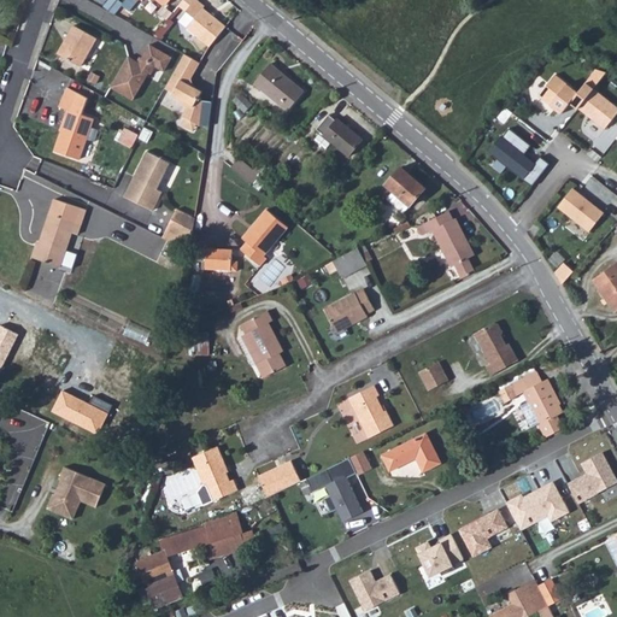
[(215,51),(230,28),(207,12),(210,10),(201,3),(192,16),(199,22),(191,31),(215,51)]
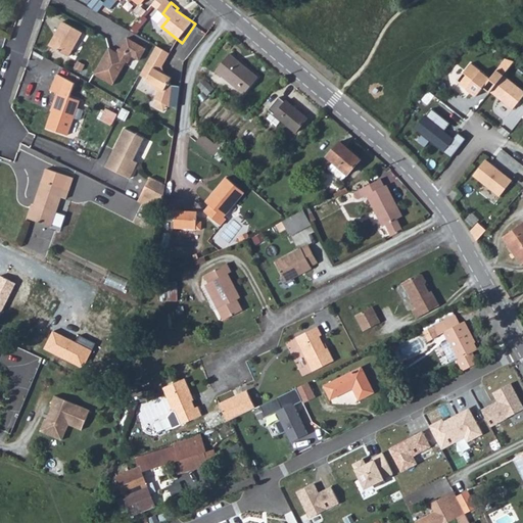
[(80,32),(60,20),(48,45),(65,55),(80,32)]
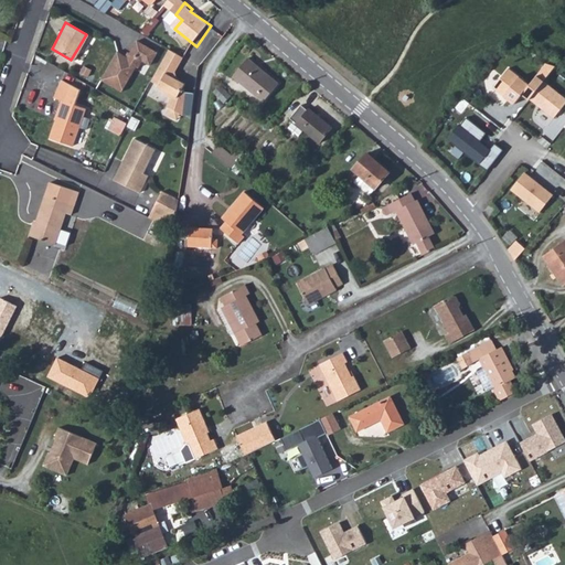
[(117,53),(99,81),(121,93),(135,67),(137,68),(141,63),(149,66),(156,53),(137,42),(126,59),(117,53)]
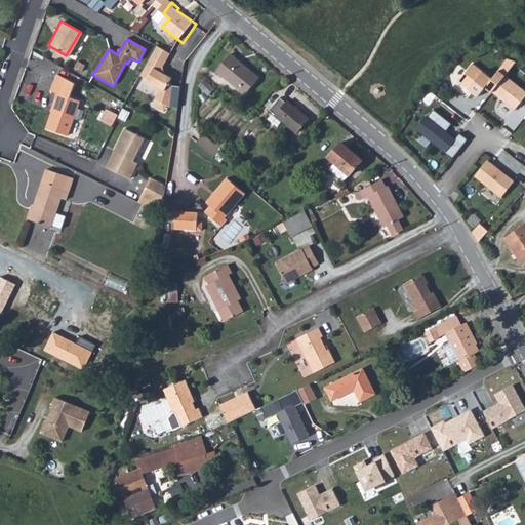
[(256,68),(227,46),(214,63),(244,85),(256,68)]
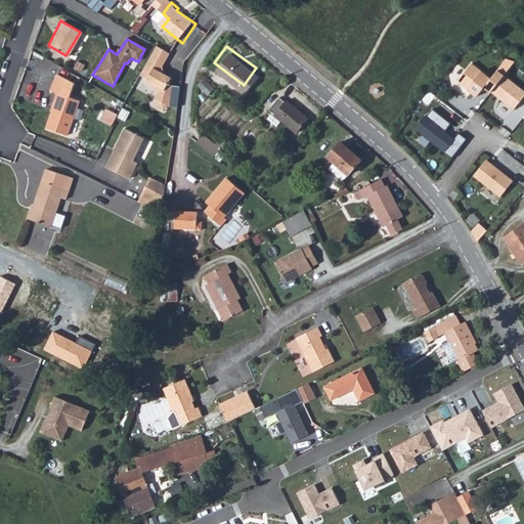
[(169,58),(156,50),(140,77),(145,81),(145,83),(151,86),(150,89),(159,94),(154,101),(156,102),(165,108),(167,110),(171,90),(167,87),(169,81),(161,77),(160,73),(169,58)]
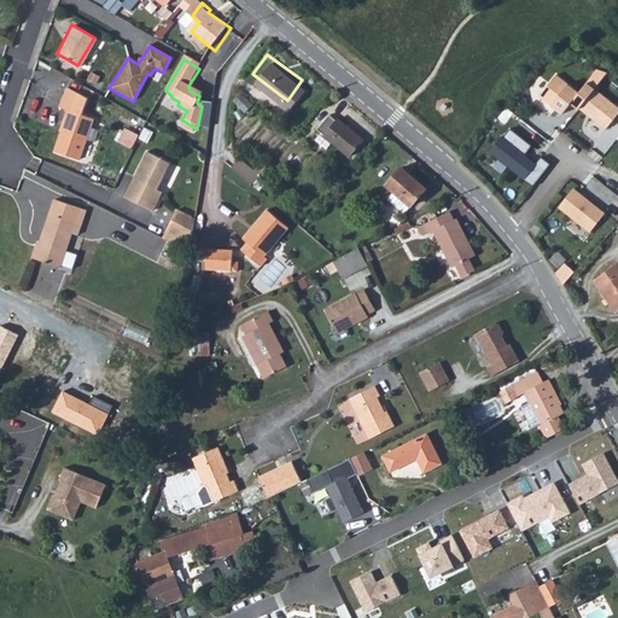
[(557,75),(540,97),(563,115),(579,93),(557,75)]
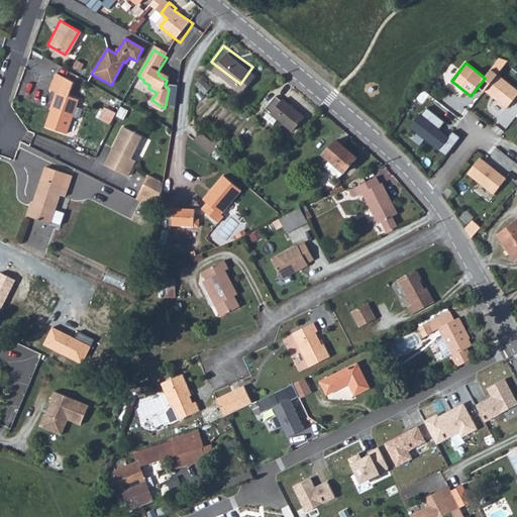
[(75,81),(58,72),(50,89),(58,92),(55,99),(58,100),(47,127),(68,134),(81,99),(72,95),(75,81)]
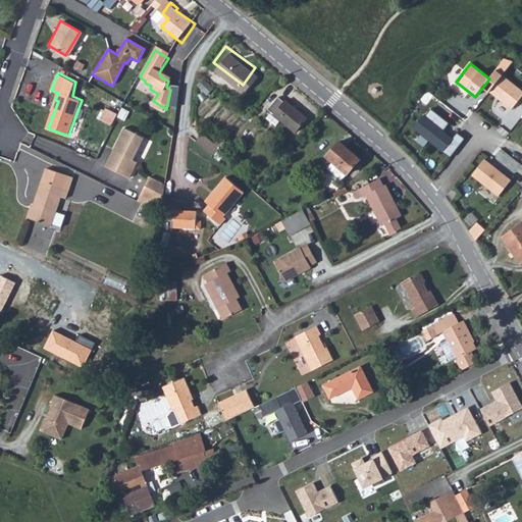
[(521,90),(503,75),(490,92),(512,109),(521,96),(521,90)]
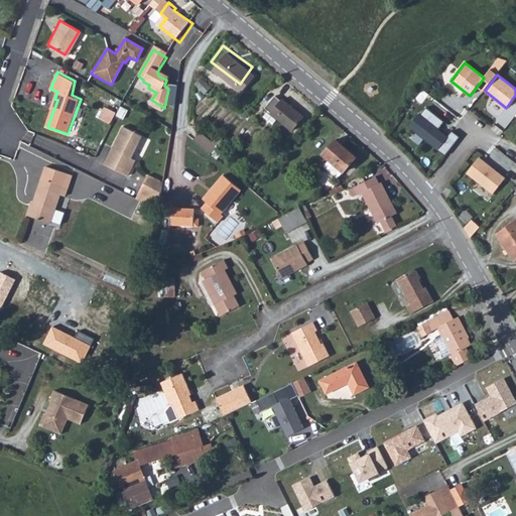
[(201,78),(195,84),(203,92),(209,86),(201,78)]
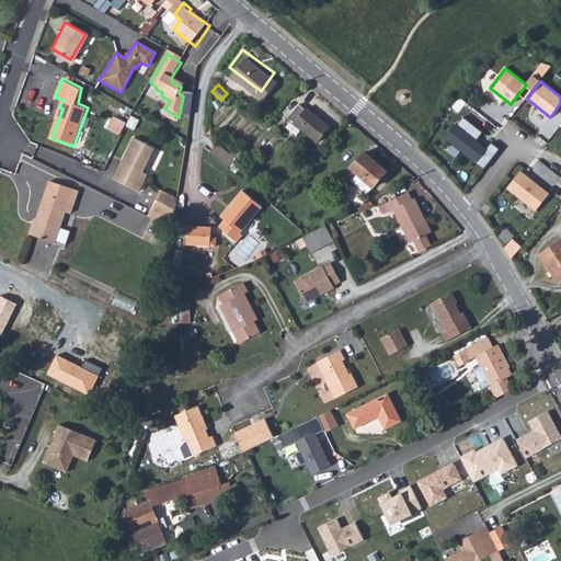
[(297,116),(308,125),(321,135),(334,119),(312,102),(309,104),(302,98),(293,111),(297,116)]
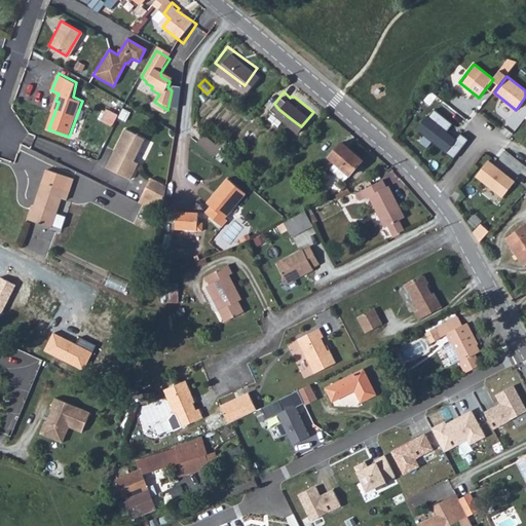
[(165,109),(156,103),(153,110),(162,115),(165,109)]
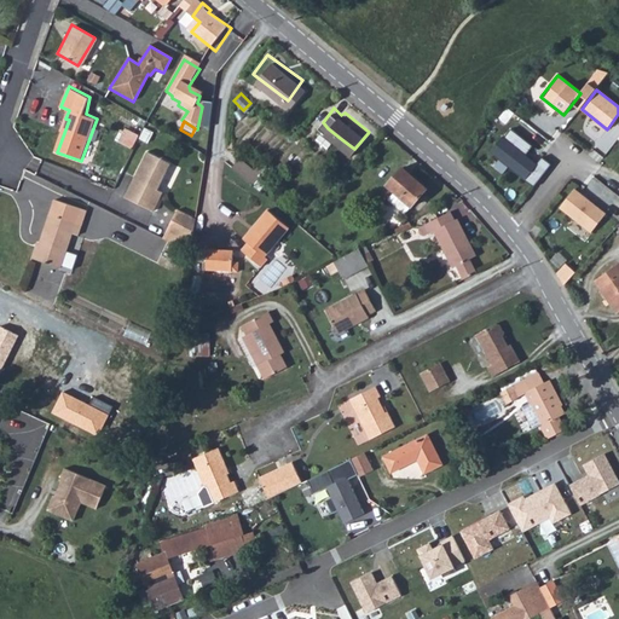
[(334,144),(340,138),(328,128),(323,136),(334,144)]
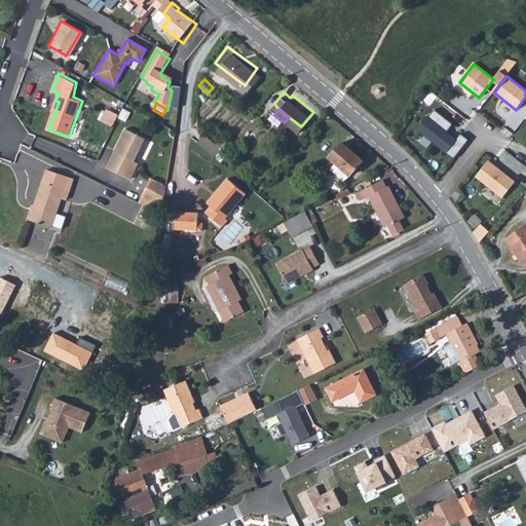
[(435,110),(428,117),(426,116),(416,129),(454,159),(470,141),(460,134),(456,140),(447,132),(453,124),(435,110)]
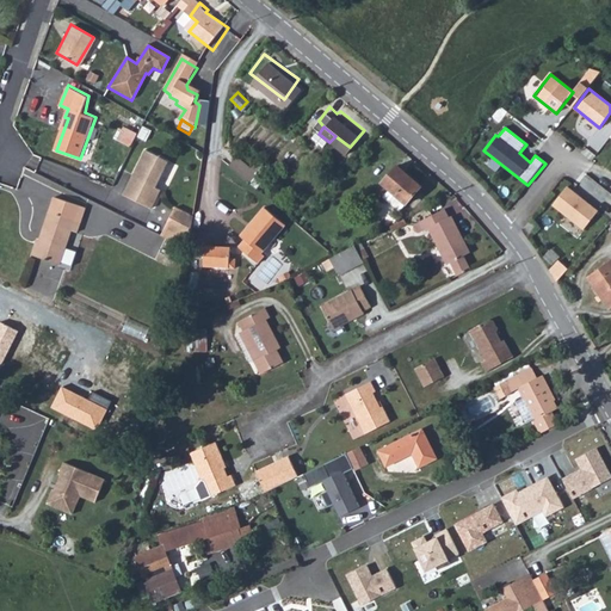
[(128,191),(127,196),(152,208),(160,190),(155,187),(170,161),(147,149),(127,189),(128,191)]
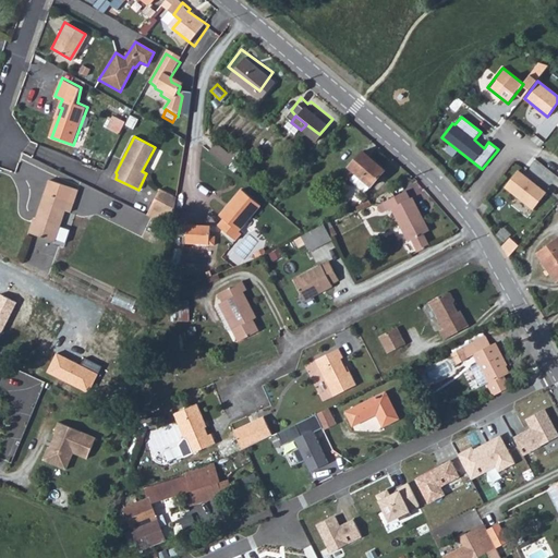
[(218,137),(211,145),(230,160),(237,152),(218,137)]
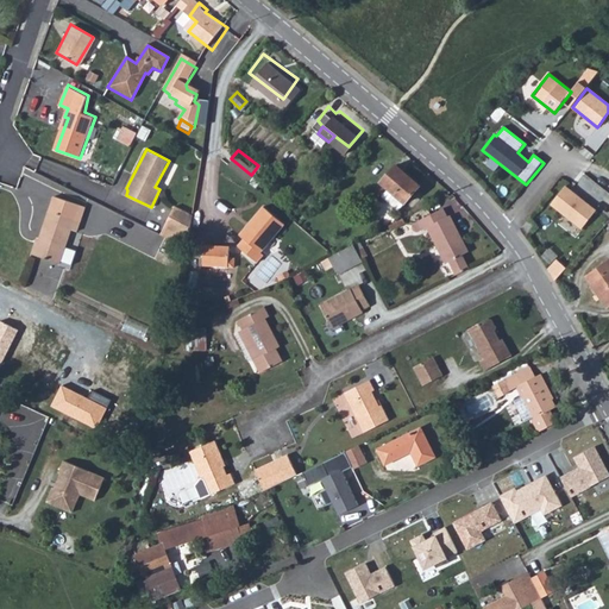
[(425,175),(397,152),(383,169),(389,175),(383,181),(405,199),(425,175)]
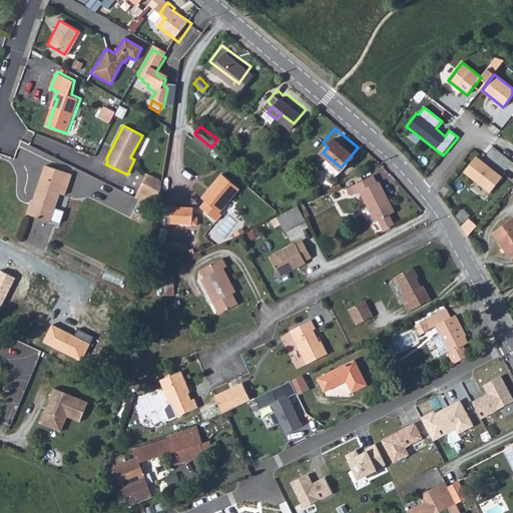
[(476,156),(464,172),(490,192),(502,177),(476,156)]
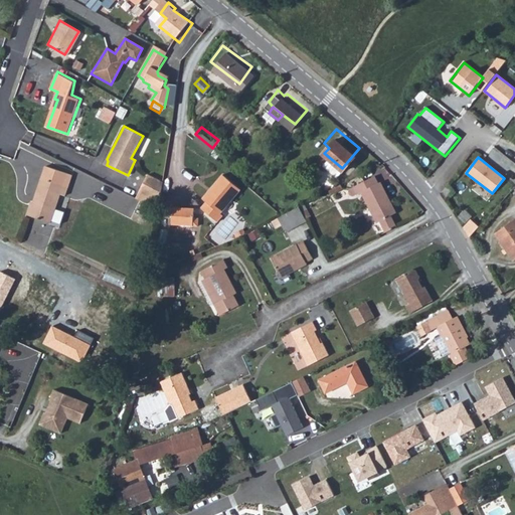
[(70,173),(45,166),(33,216),(54,221),(61,192),(66,192),(70,173)]
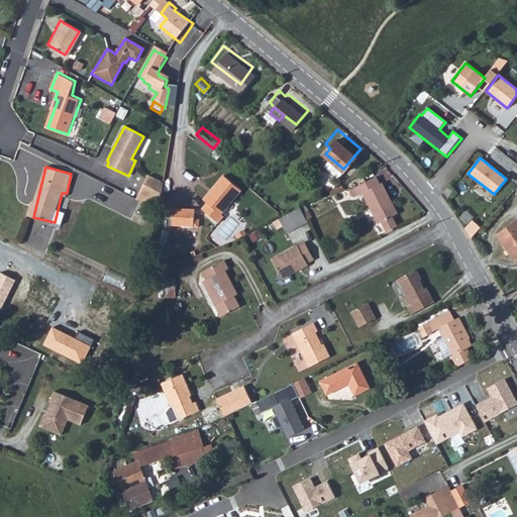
[(245,185),(226,170),(211,192),(216,198),(209,206),(221,216),(245,185)]
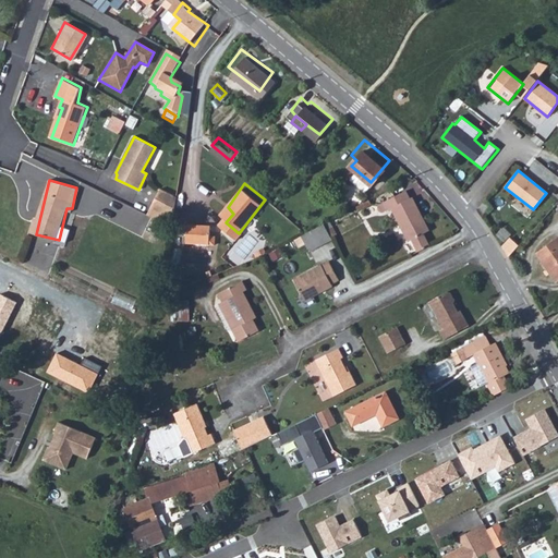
[(173,218),(177,197),(160,190),(152,207),(173,218)]
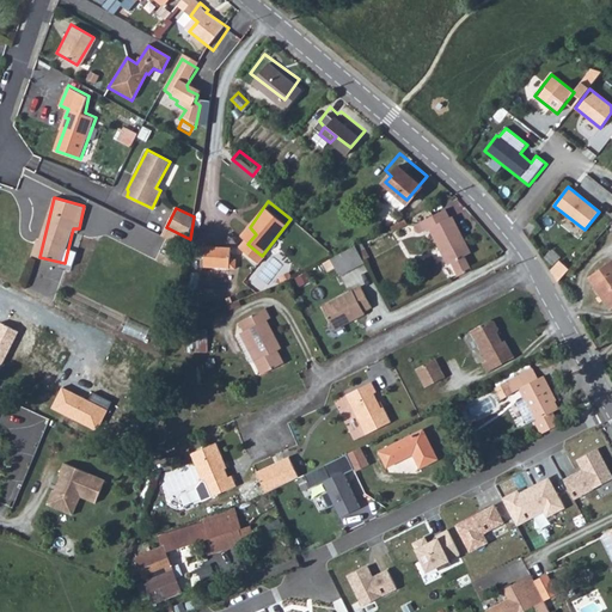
[(459,275),(472,269),(464,256),(470,252),(450,215),(447,216),(441,208),(411,226),(410,228),(416,233),(428,227),(447,263),(453,261),(459,275)]
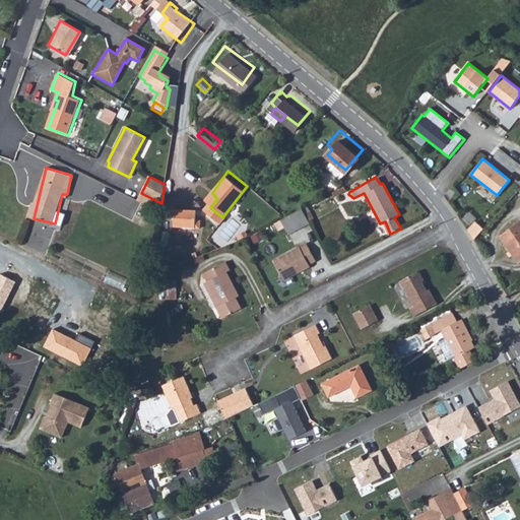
[(302,207),(281,218),(289,234),(310,222),(302,207)]
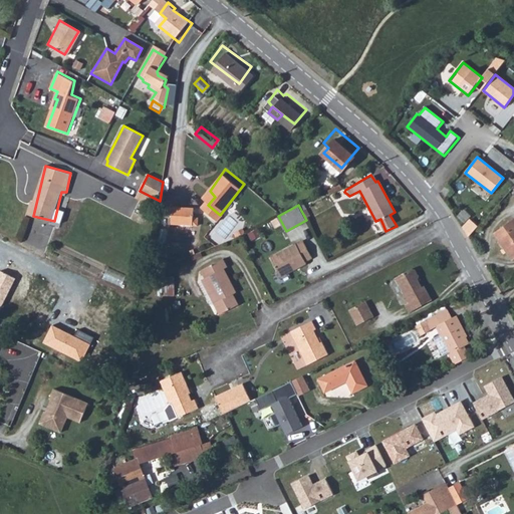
[(200,207),(176,207),(175,224),(198,225),(200,207)]
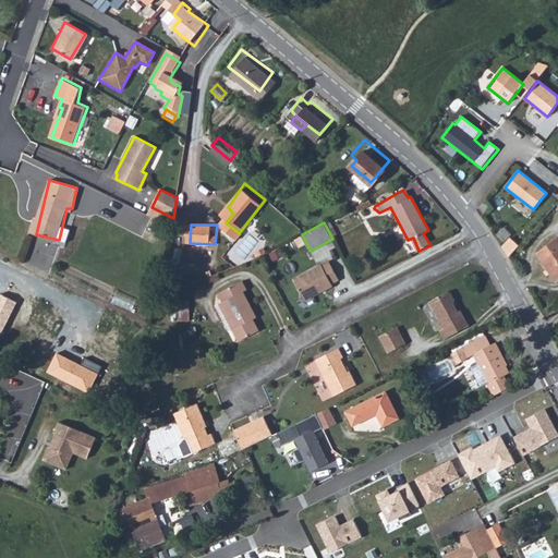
[(557,240),(538,253),(556,278),(557,276),(557,240)]
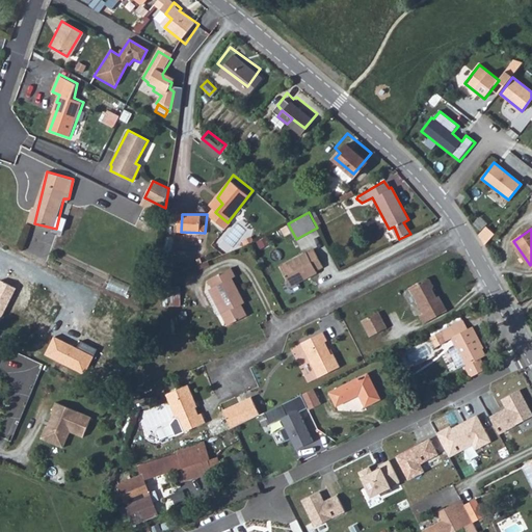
[(314,246),(280,267),(291,286),(317,271),(316,268),(324,263),(314,246)]
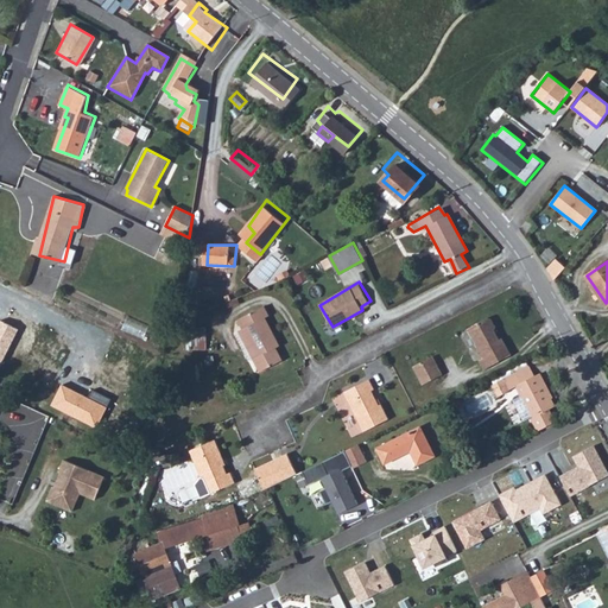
[(265,308),(238,322),(242,331),(239,334),(259,373),(280,362),(272,343),(274,341),(265,321),(270,318),(265,308)]
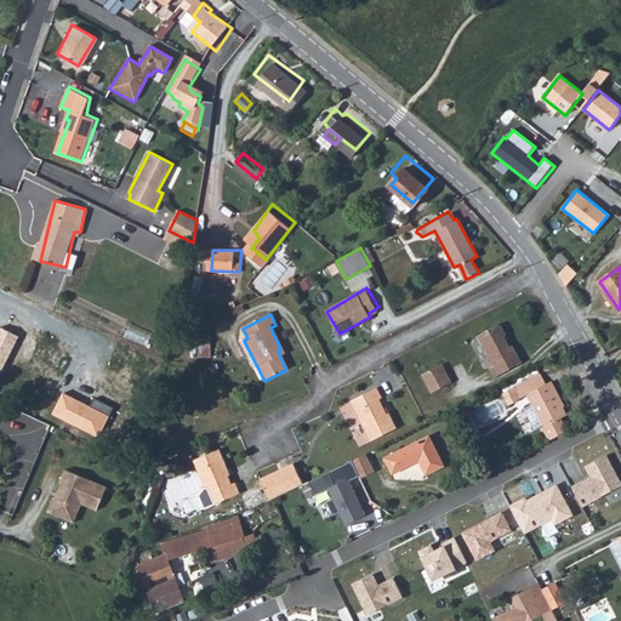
[(499,323),(478,334),(493,363),(489,364),(495,376),(524,360),(514,343),(512,346),(503,332),(507,331),(501,323),(499,323)]
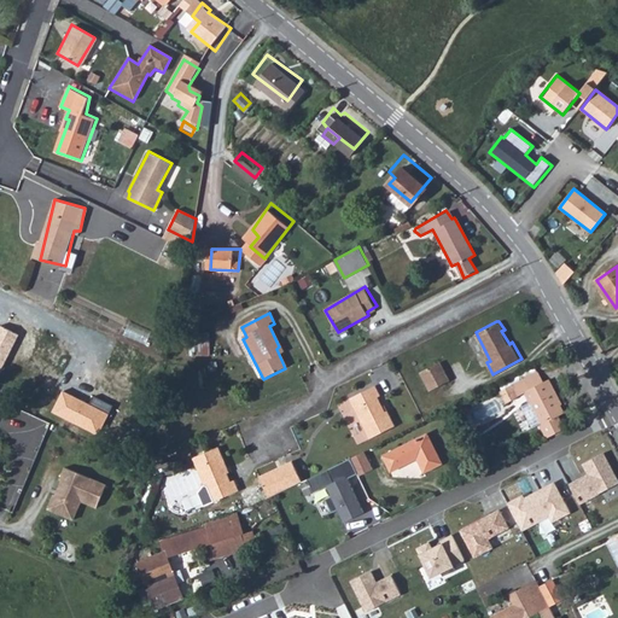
[(0,372),(1,373),(19,334),(0,325),(0,372)]
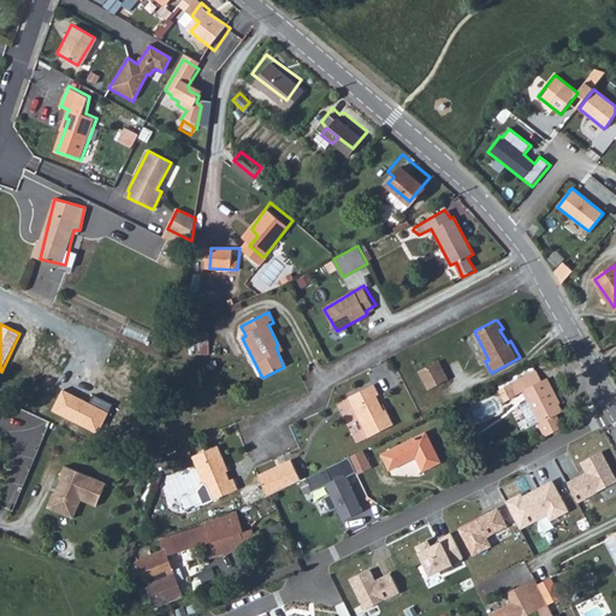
[(438,360),(418,369),(430,390),(449,379),(438,360)]
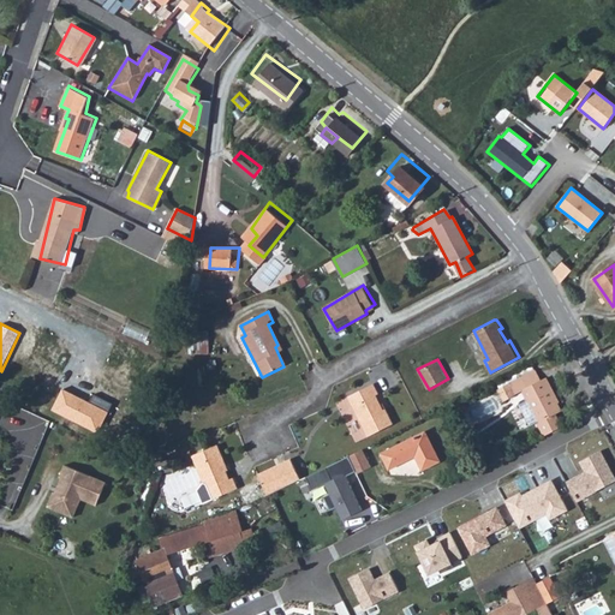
[(530,387),(544,381),(538,370),(526,377),(530,387)]
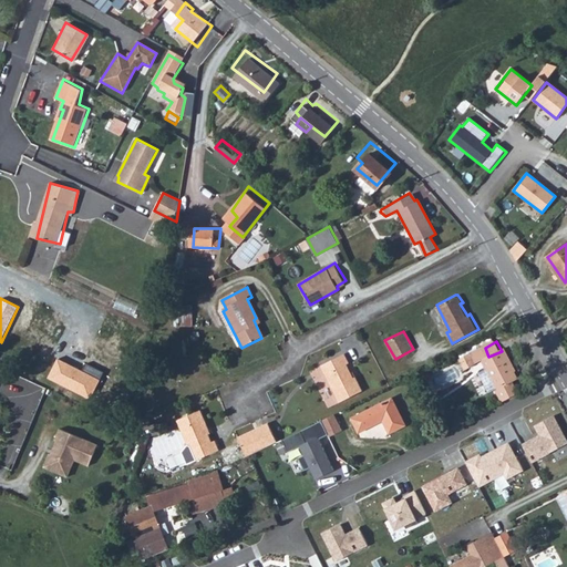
[(478,364),(486,361),(485,359),(488,357),(485,348),(473,354),(478,364)]
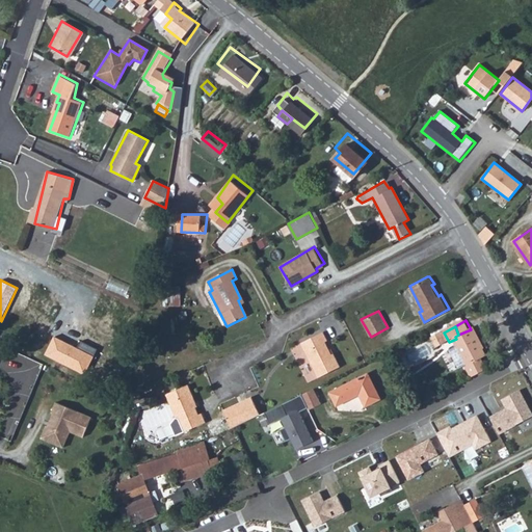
[(466,364),(471,377),(486,369),(482,358),(487,355),(474,327),(471,329),(458,335),(455,337),(456,339),(459,347),(452,350),(458,367),(466,364)]
